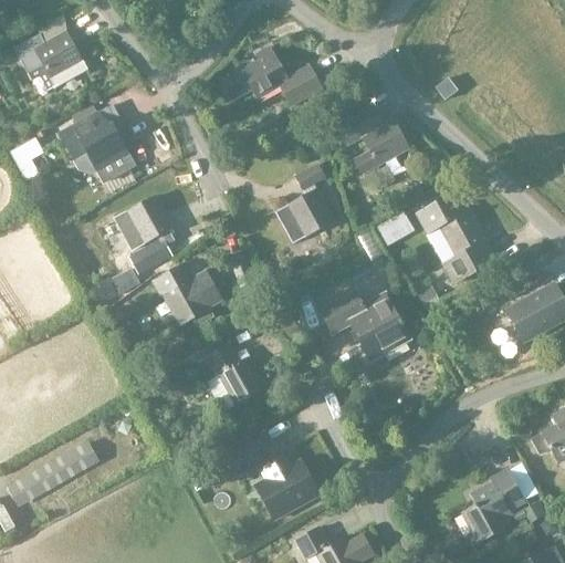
[(0,0),(0,6),(1,9),(16,0),(0,0)]
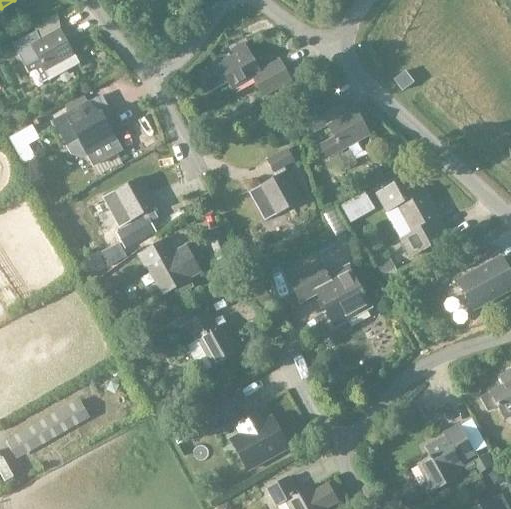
[(25,66),(39,58),(50,78),(78,62),(59,28),(40,38),(36,30),(12,43),(25,66)]
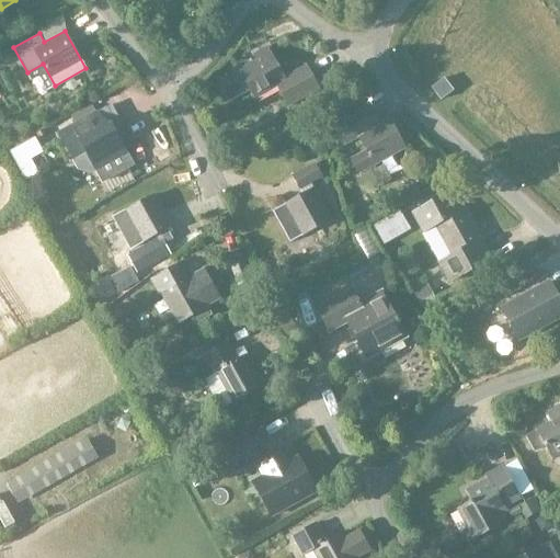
[(227,95),(248,83),(254,97),(277,84),(288,104),(319,87),(306,64),(284,76),(266,45),(254,53),(258,57),(218,79),(227,95)]
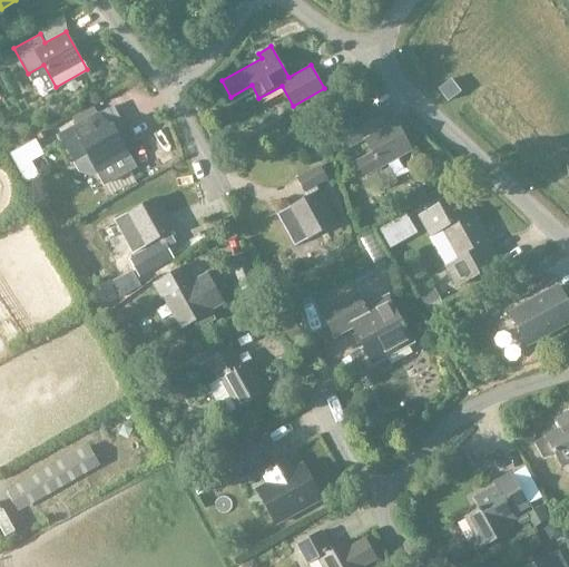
[(451,78),(439,87),(448,99),(460,89),(451,78)]
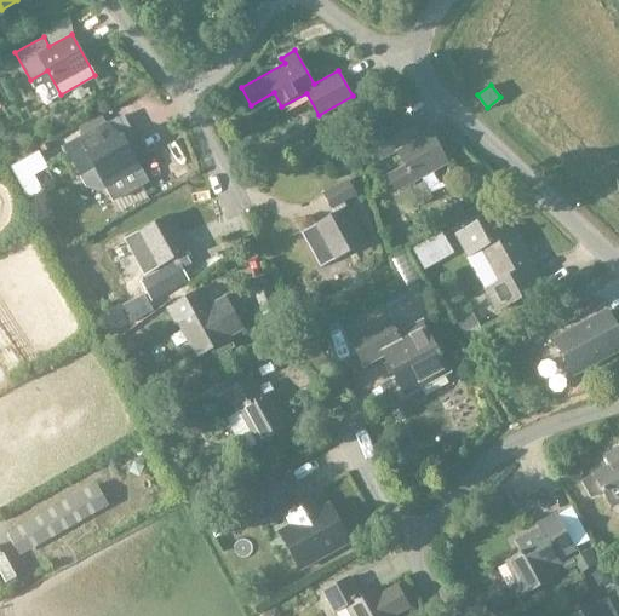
[(119,116),(108,121),(66,145),(80,173),(79,173),(86,185),(99,189),(105,185),(113,199),(147,179),(124,137),(129,133),(119,116)]
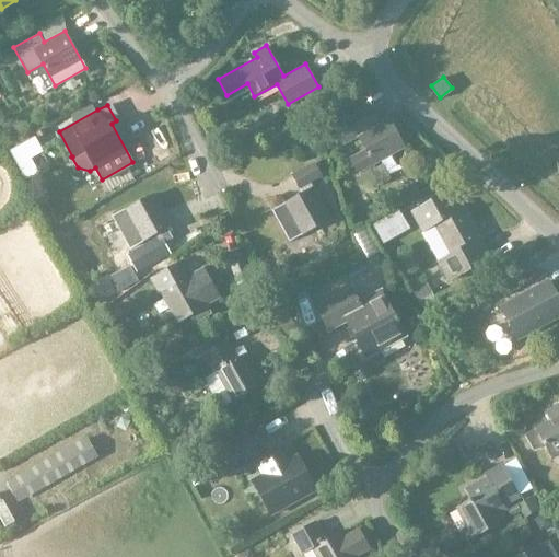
[(333,127),(341,144),(357,136),(364,148),(349,157),(358,172),(404,146),(387,116),(376,123),(368,107),(333,127)]
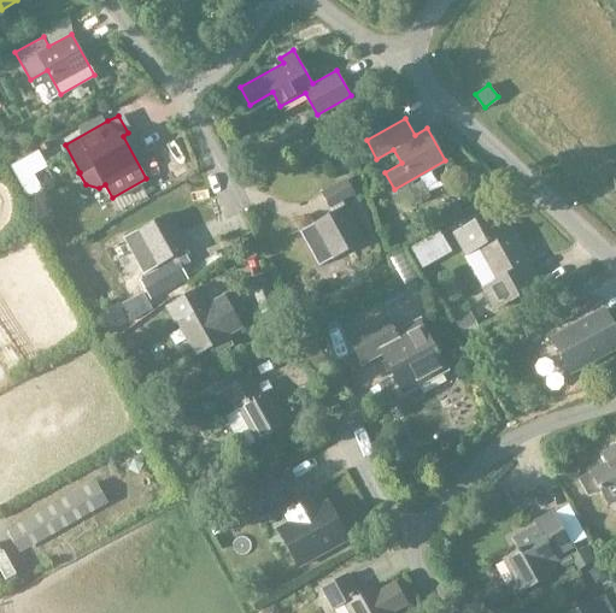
[(5,161),(28,186),(36,178),(30,171),(45,158),(28,140),(5,161)]
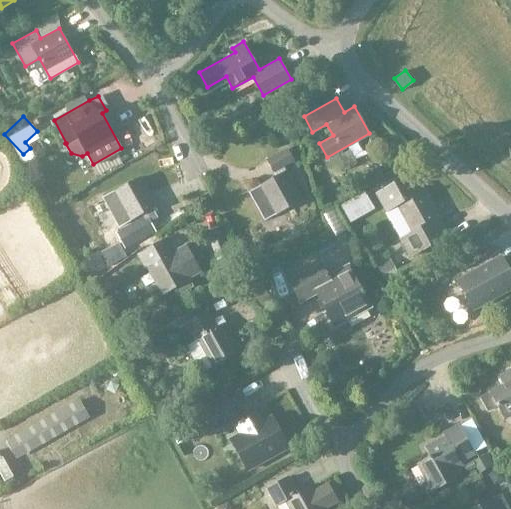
[(266,159),(269,165),(272,171),(293,159),(287,148),(266,159)]
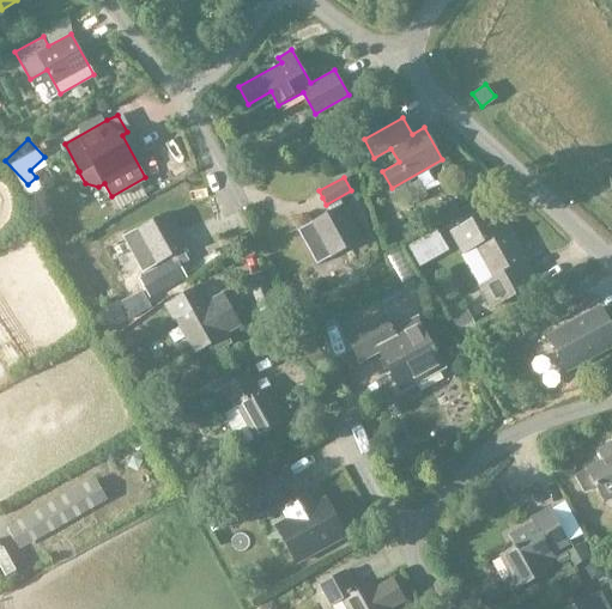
[(317,262),(329,255),(361,237),(343,203),(298,229),(317,262)]
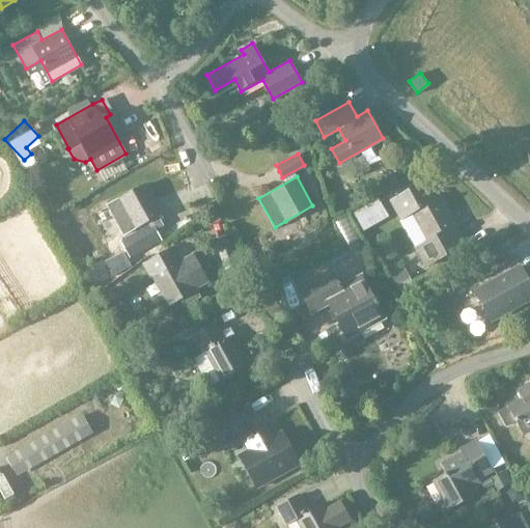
[(437,197),(427,181),(426,179),(390,199),(400,218),(412,212),(427,240),(416,246),(426,266),(466,243),(465,242),(463,244),(453,226),(455,225),(440,196),(437,197)]
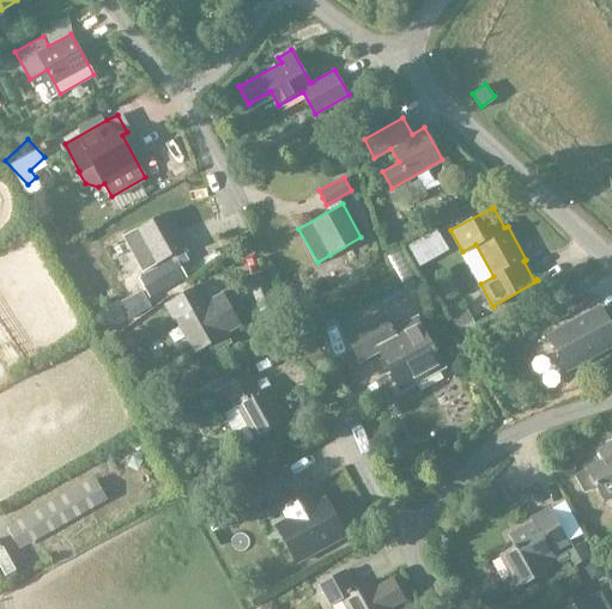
[(150,220),(123,236),(143,269),(156,262),(165,279),(197,261),(183,238),(188,236),(187,235),(183,237),(168,211),(150,220)]
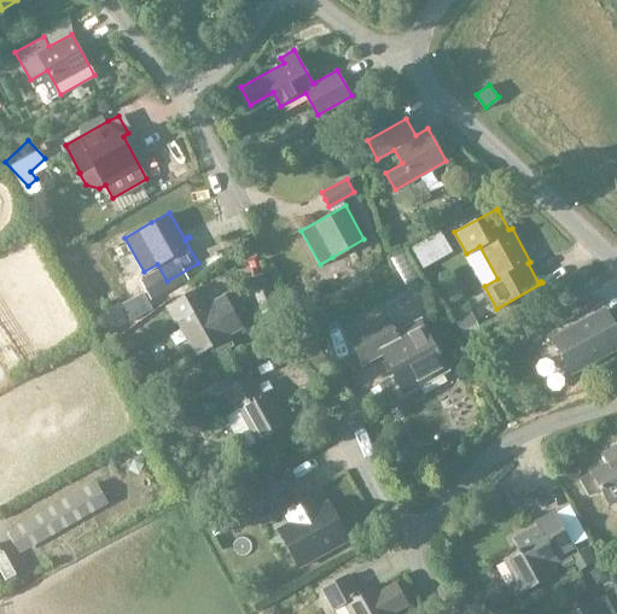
[(178,321),(196,354),(210,345),(214,354),(232,344),(226,334),(242,326),(223,293),(207,303),(202,294),(204,293),(201,286),(166,304),(175,322),(178,321)]
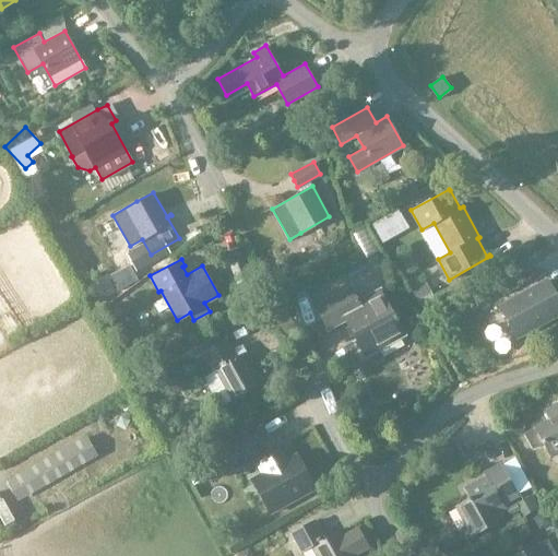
[(129,263),(110,274),(118,290),(138,279),(129,263)]
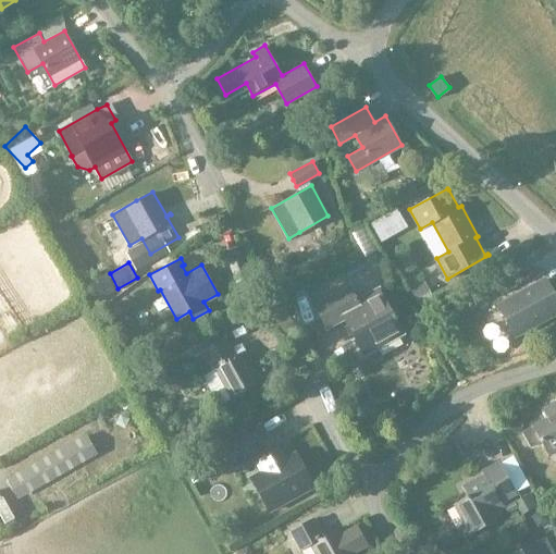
[(509,271),(494,280),(499,291),(515,282),(509,271)]
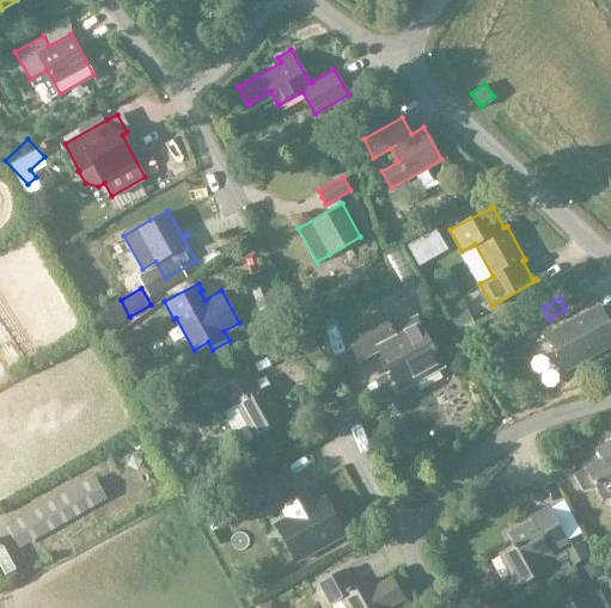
[(566,368),(609,344),(610,343),(610,327),(599,306),(547,335),(566,368)]
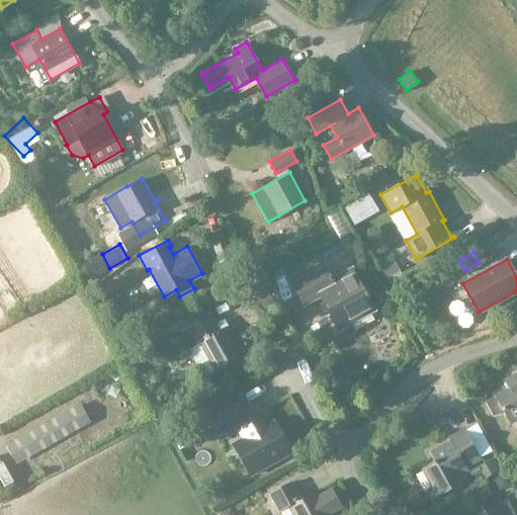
[(320,295),(334,322),(338,328),(374,309),(367,295),(369,294),(367,290),(365,291),(352,267),(332,277),(325,264),(292,282),(304,304),(320,295)]
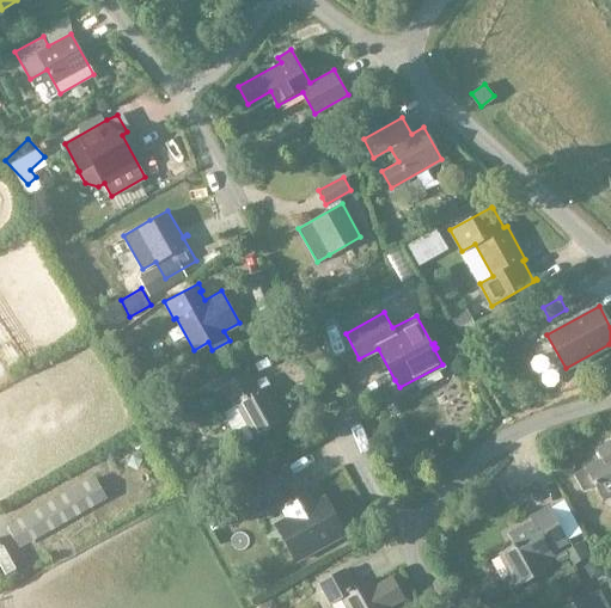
[(219,386),(228,404),(221,409),(237,435),(242,443),(254,437),(287,419),(268,386),(260,391),(248,369),(219,386)]
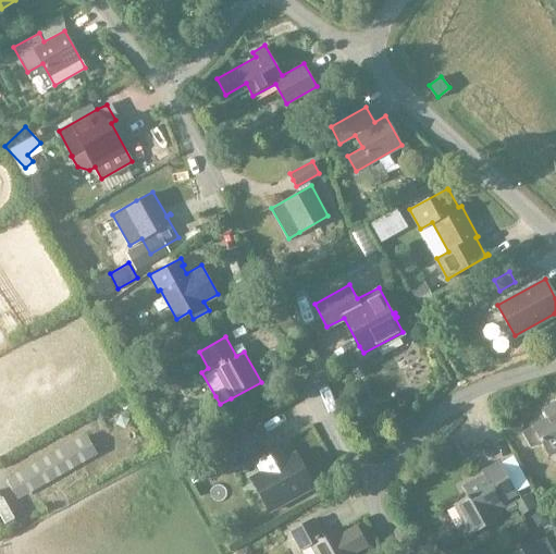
[(295,377),(316,372),(313,361),(293,366),(295,377)]
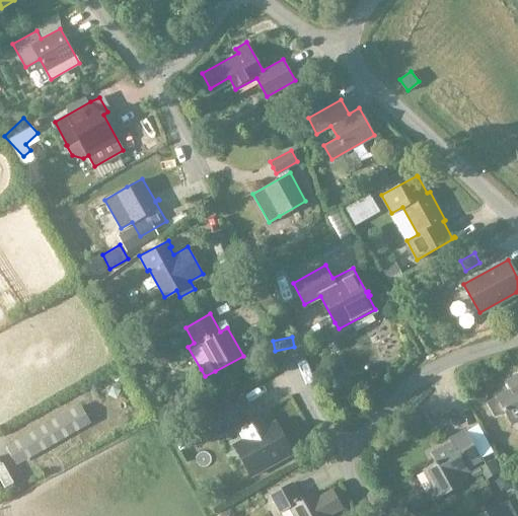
[(510,388),(496,396),(487,400),(495,416),(504,411),(511,423),(517,419),(517,373),(506,380),(510,388)]
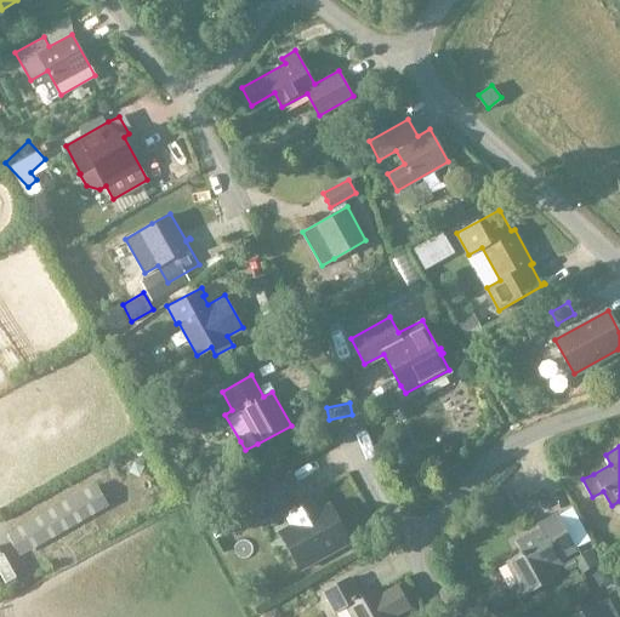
[(113,472),(134,463),(130,452),(109,460),(113,472)]
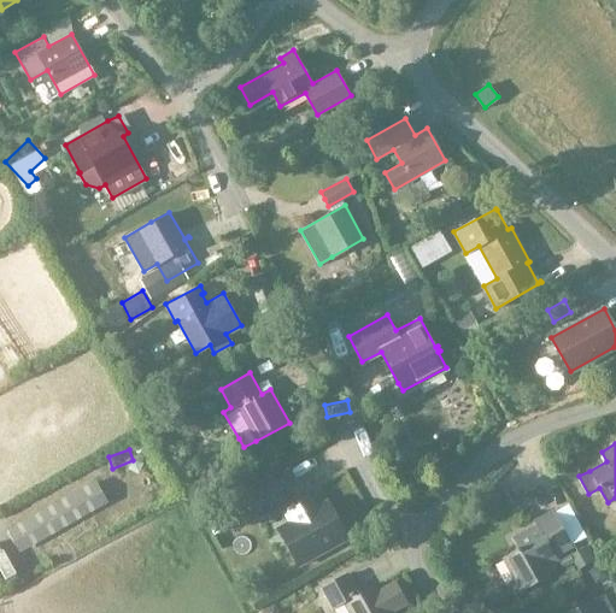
[(259,518),(295,499),(280,470),(244,490),(259,518)]
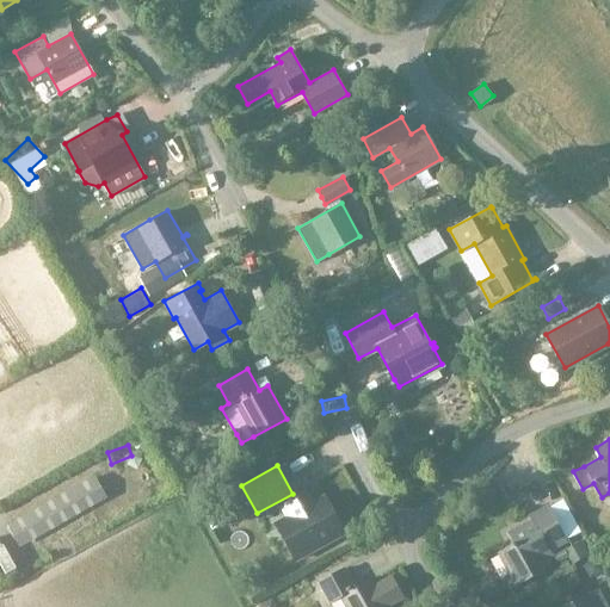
[(94,474),(7,524),(19,545),(108,496),(94,474)]
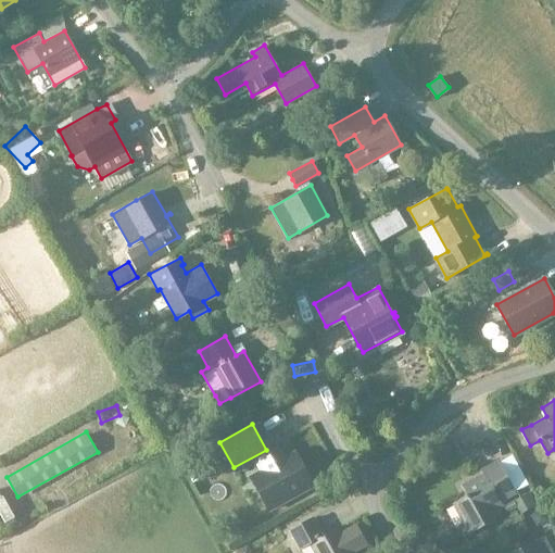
[(299,470),(289,454),(284,444),(254,461),(266,482),(256,488),(269,510),(314,485),(304,467),(299,470)]
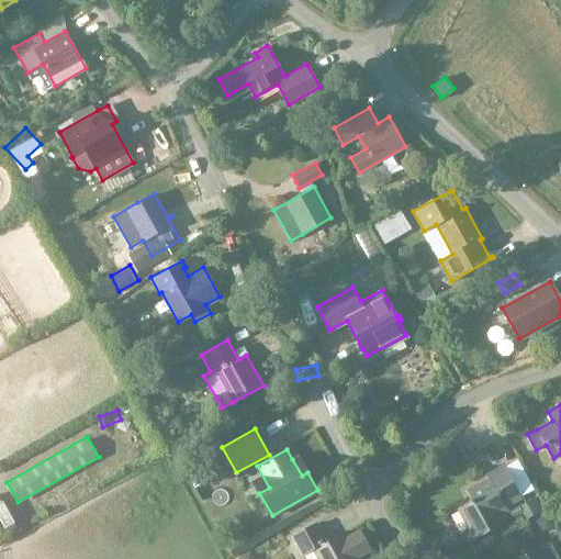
[(504,523),(498,514),(507,509),(505,505),(520,496),(503,465),(485,474),(487,478),(467,490),(472,500),(458,507),(474,539),(504,523)]
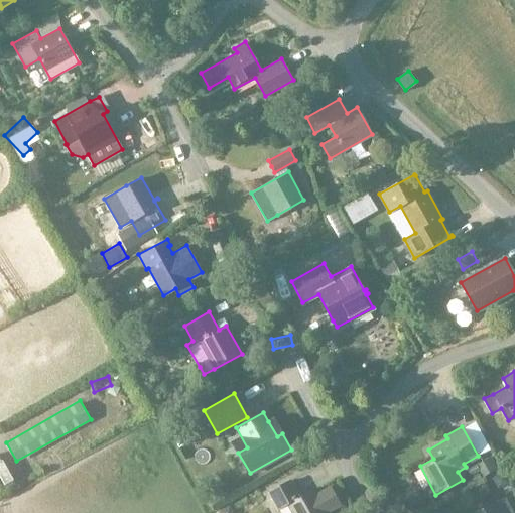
[(497,468),(490,457),(477,464),(484,476),(497,468)]
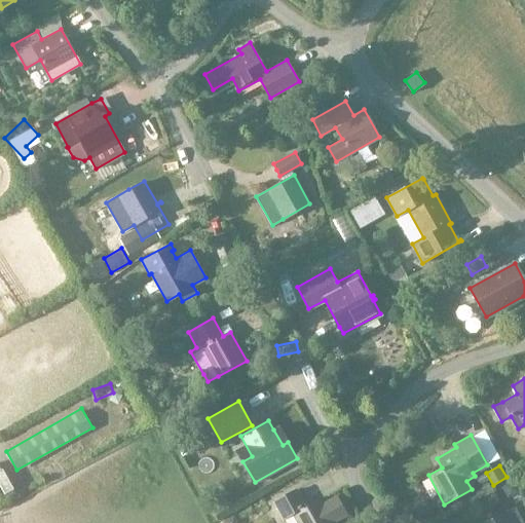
[(322,500),(319,495),(304,502),(295,487),(273,499),(284,519),(287,518),(289,522),(334,522),(332,520),(346,512),(335,493),(322,500)]
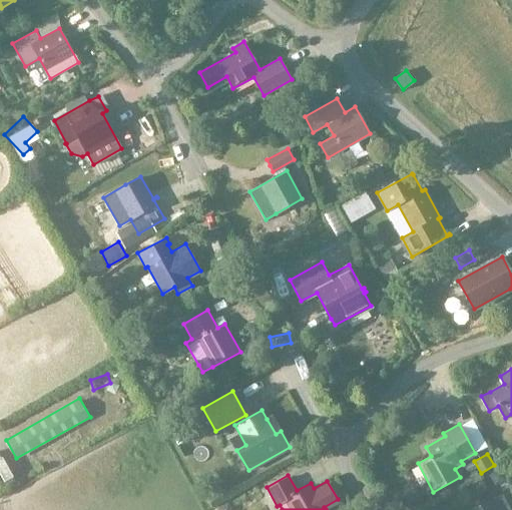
[(472,509),(510,509),(502,494),(472,509)]
